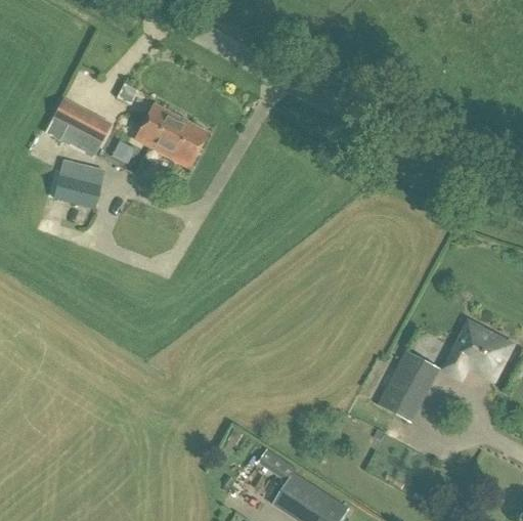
[(100,145),(112,123),(63,97),(51,120),(100,145)]
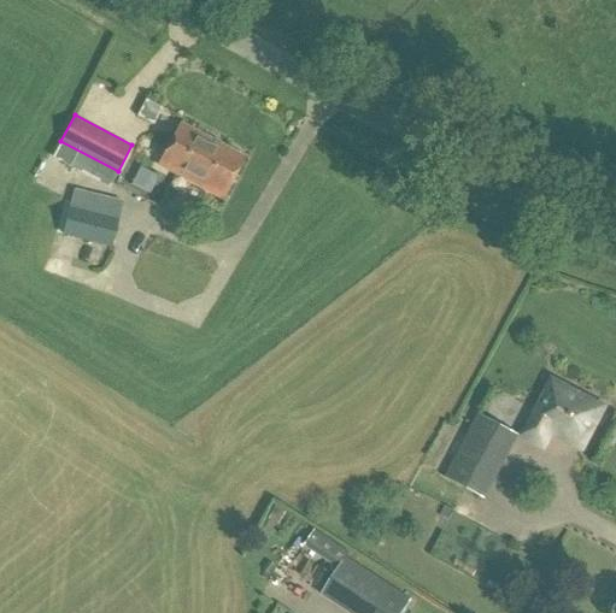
[(223,195),(245,154),(183,122),(162,163),(223,195)]
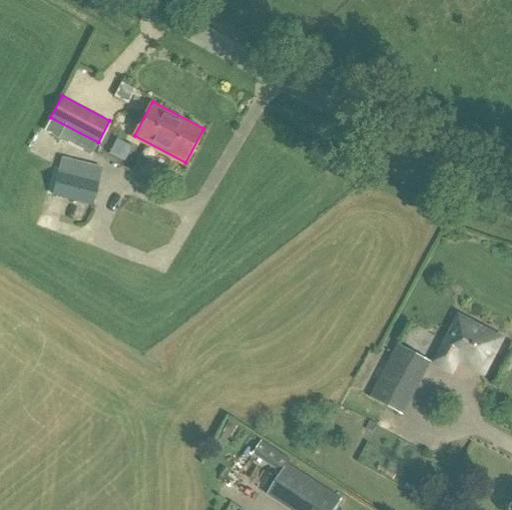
[(93,203),(102,165),(62,155),(53,193),(93,203)]
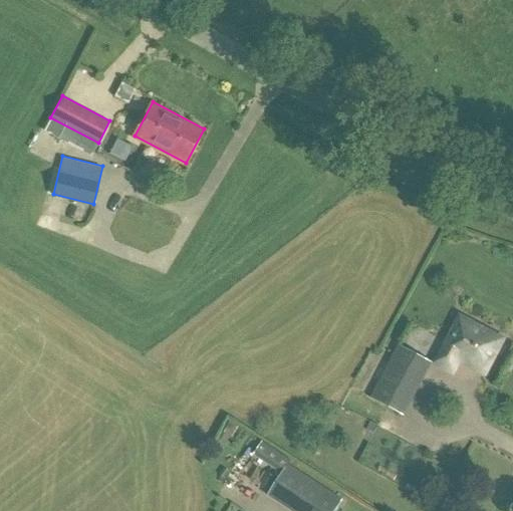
[(487,372),(506,337),(462,313),(443,349),(487,372)]
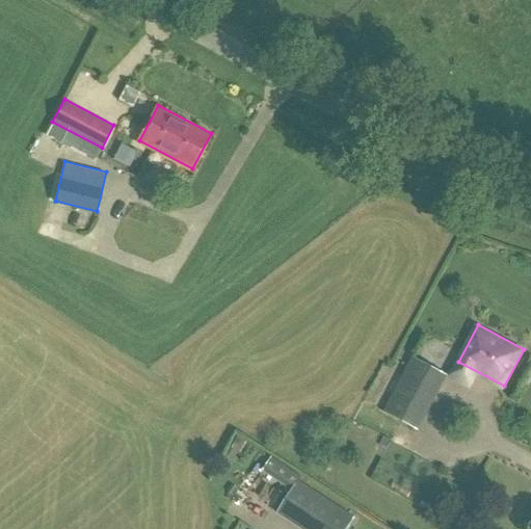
[(413,355),(403,373),(440,392),(449,374),(413,355)]
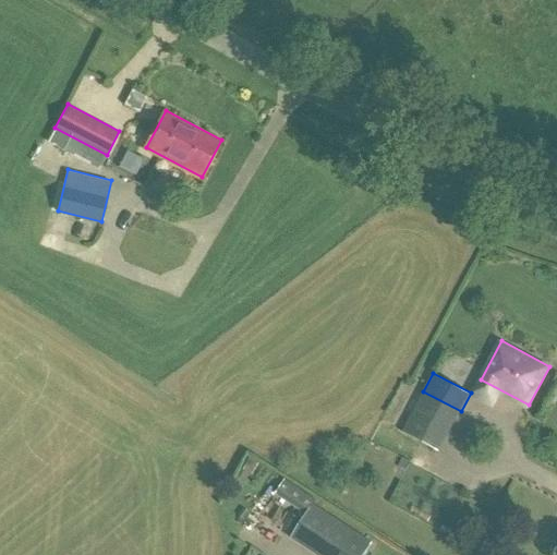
[(328,554),(364,554),(373,542),(315,503),(317,498),(286,477),(276,492),(307,513),(294,532),(328,554)]
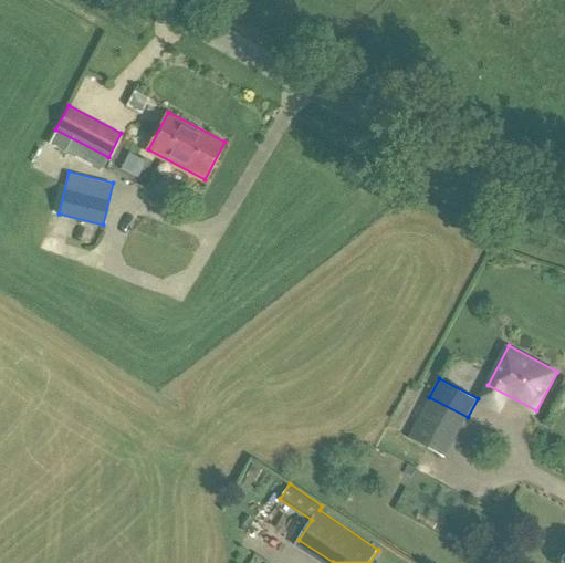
[(435,528),(438,521),(420,511),(416,519),(435,528)]
